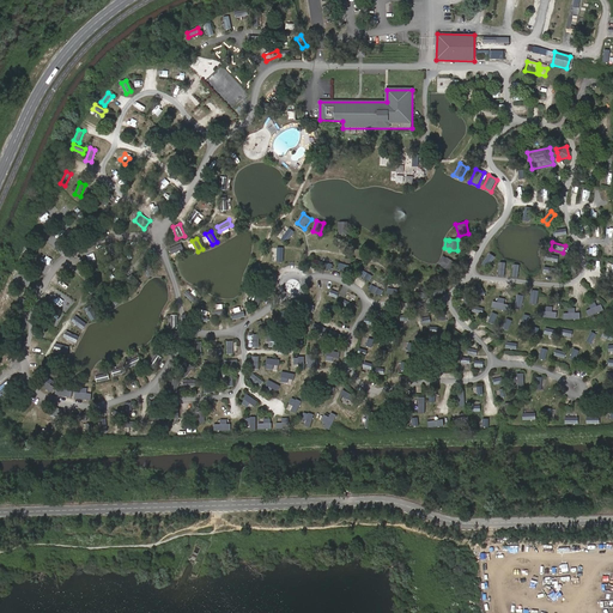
[(173,255),(184,249),(182,244),(170,249),(173,255)]
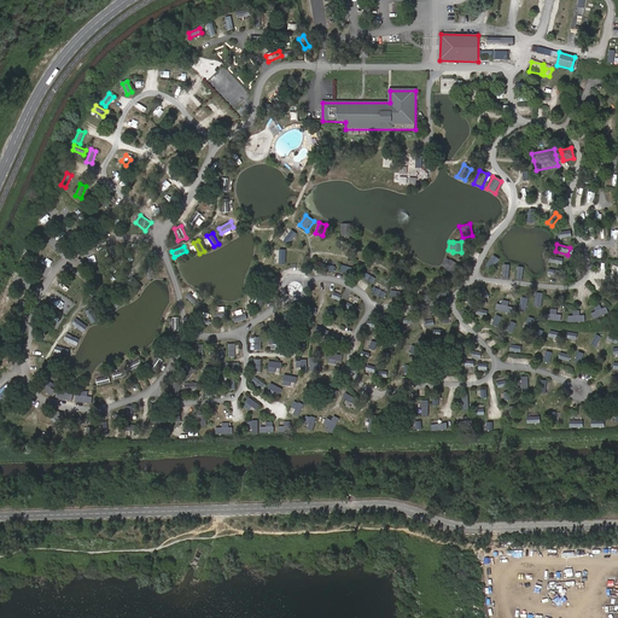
[(453,273),(458,264),(450,260),(450,261),(447,258),(442,266),(445,268),(445,269),(453,273)]
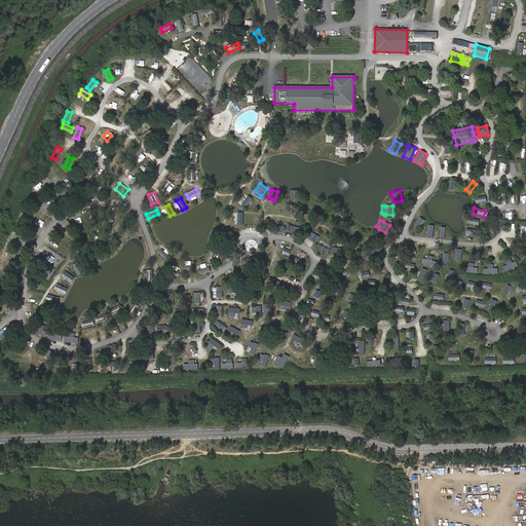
[(302,231),(291,226),(290,231),(300,235),(302,231)]
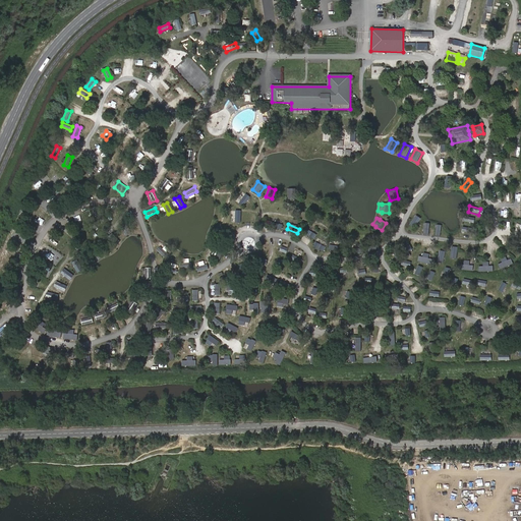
[(316,234),(307,228),(304,233),(313,238),(316,234)]
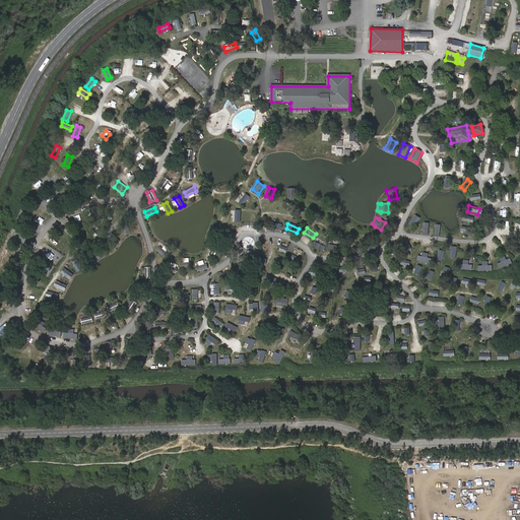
[(224,243),(229,232),(223,231),(219,242),(224,243)]
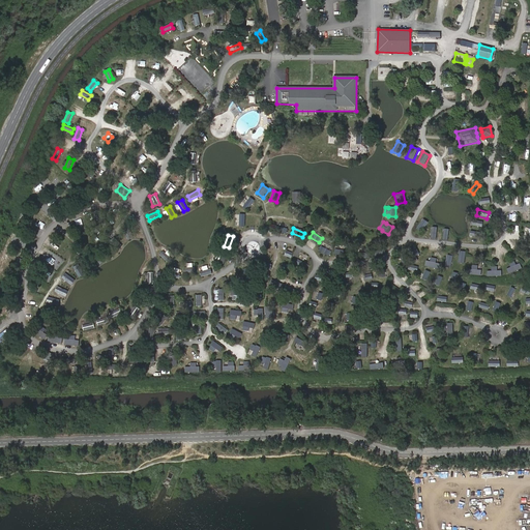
[(331,249),(322,244),(319,248),(328,254),(331,249)]
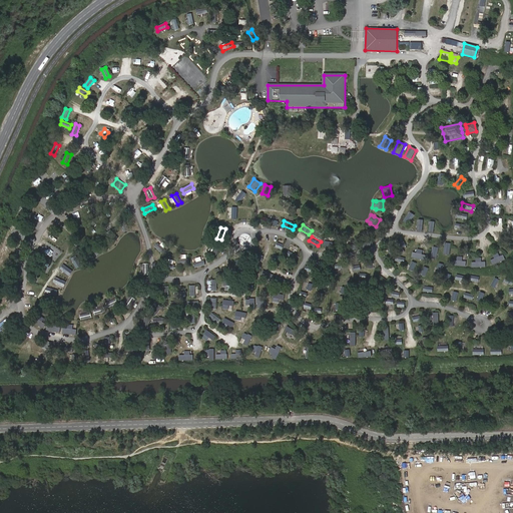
[(325,238),(323,242),(334,246),(335,242),(325,238)]
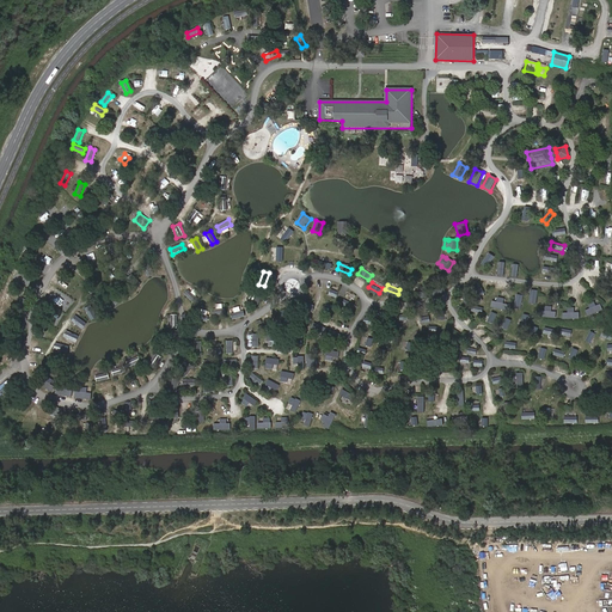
[(432,297),(444,292),(442,287),(430,292),(432,297)]
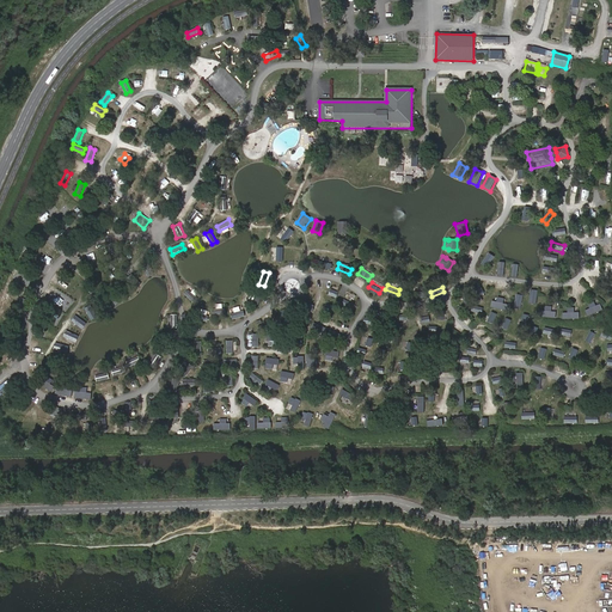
[(199,299),(189,289),(184,294),(194,304),(199,299)]
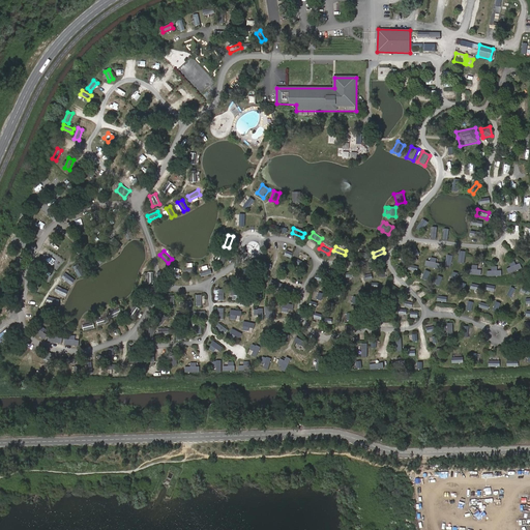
[(223,266),(228,254),(223,252),(217,264),(223,266)]
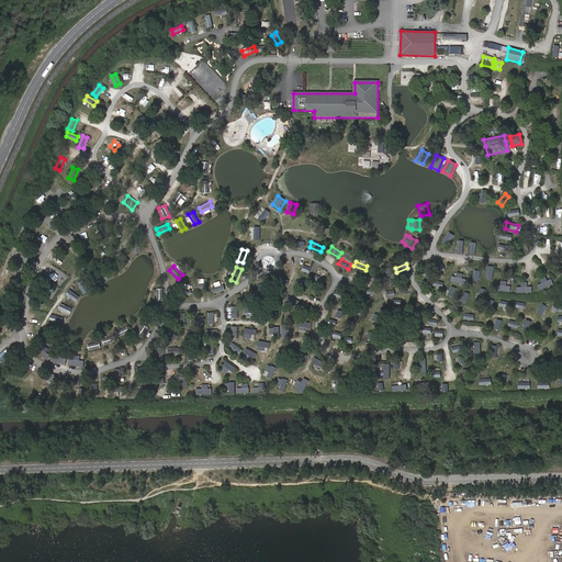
[(428,271),(424,273),(429,282),(434,279),(428,271)]
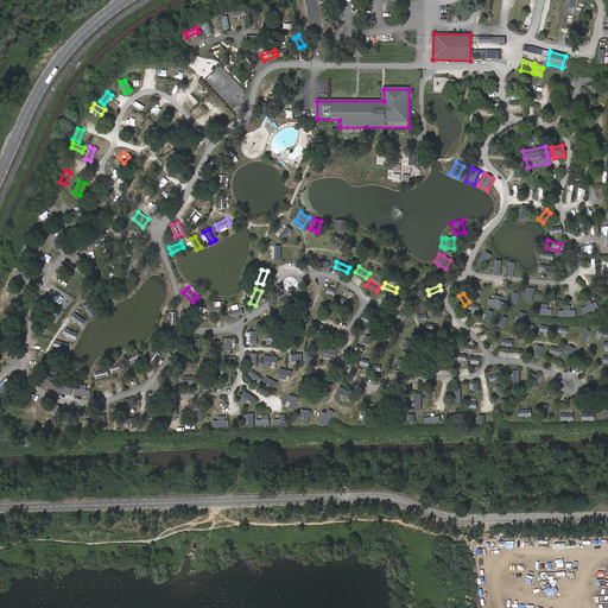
[(595,308),(590,298),(586,301),(590,310),(595,308)]
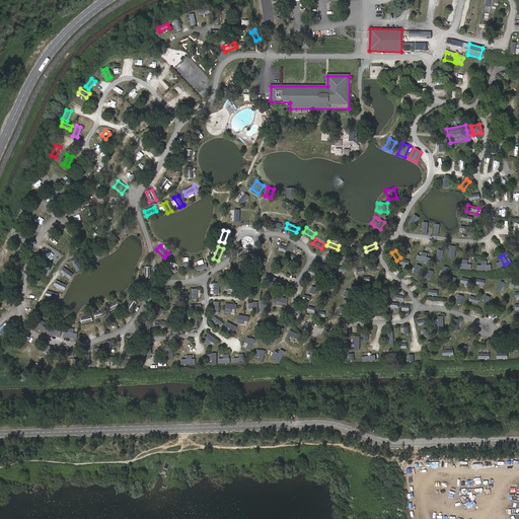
[(305,260),(295,255),(293,260),(302,264),(305,260)]
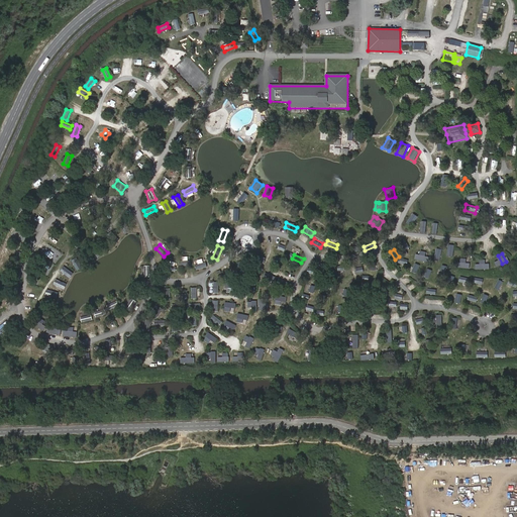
[(406,262),(402,259),(396,266),(400,269),(406,262)]
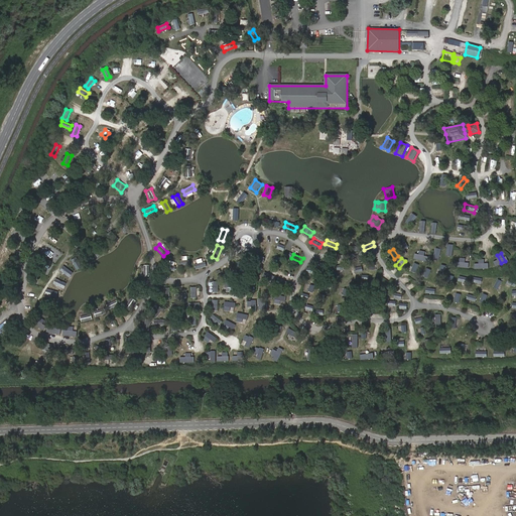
[(417,262),(413,259),(407,266),(411,269),(417,262)]
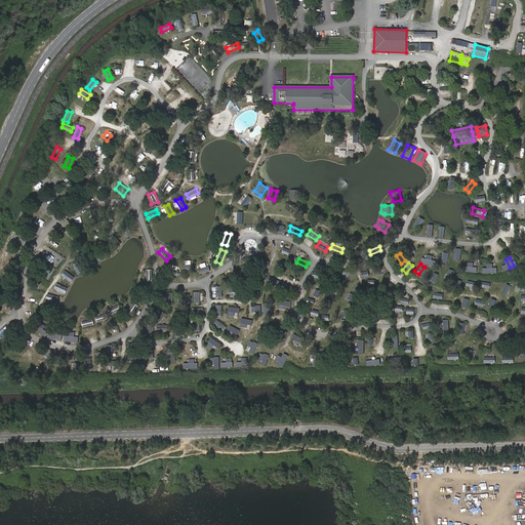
[(436,267),(432,264),(427,272),(431,275),(436,267)]
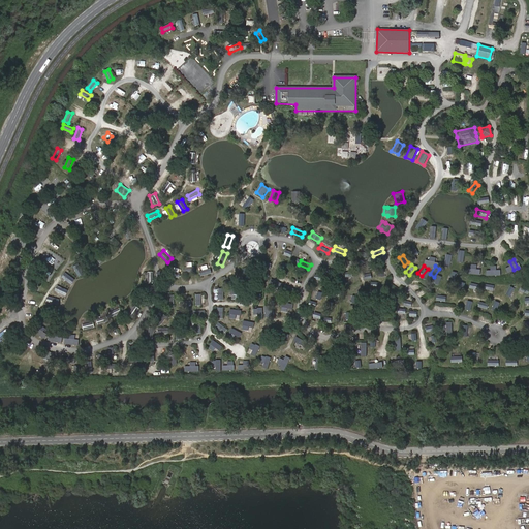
[(461,274),(457,272),(450,279),(455,282),(461,274)]
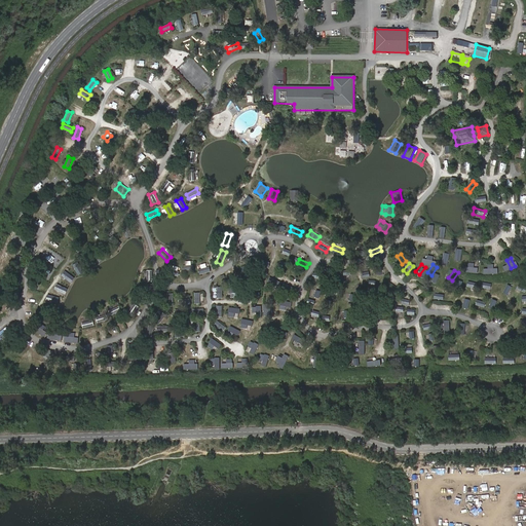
[(442,276),(439,273),(433,282),(436,285),(442,276)]
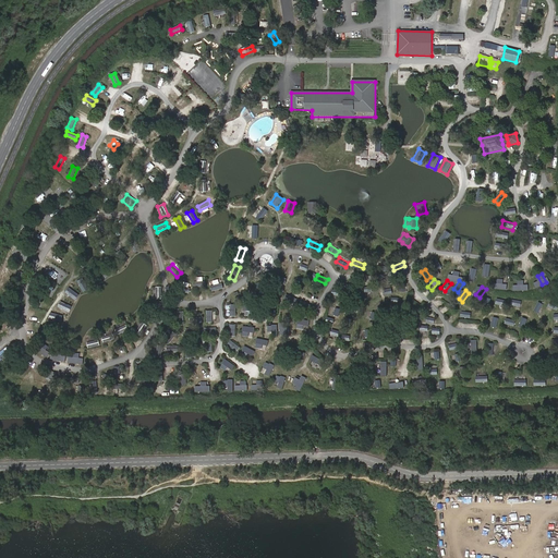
[(488,304),(494,295),(489,292),(484,301),(488,304)]
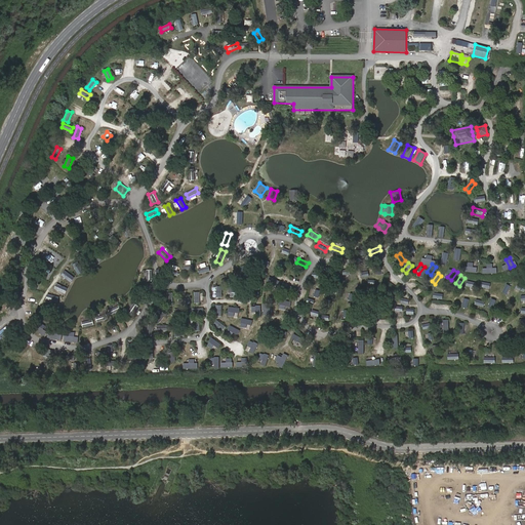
[(484,282),(481,279),(475,286),(478,289),(484,282)]
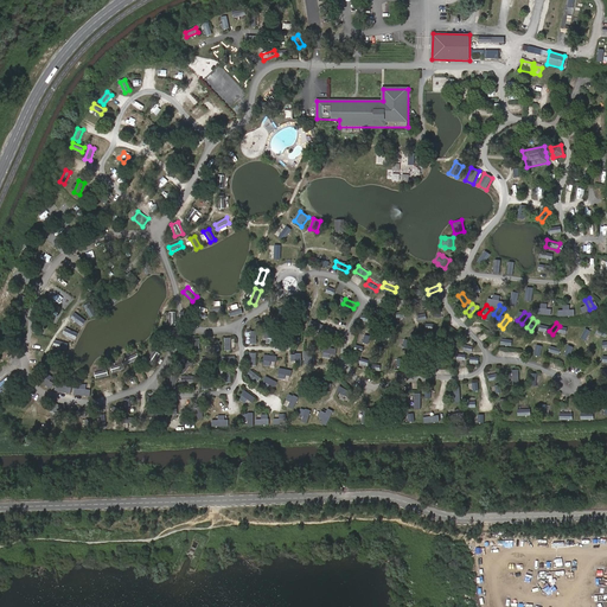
[(536,340),(543,332),(538,328),(531,337),(536,340)]
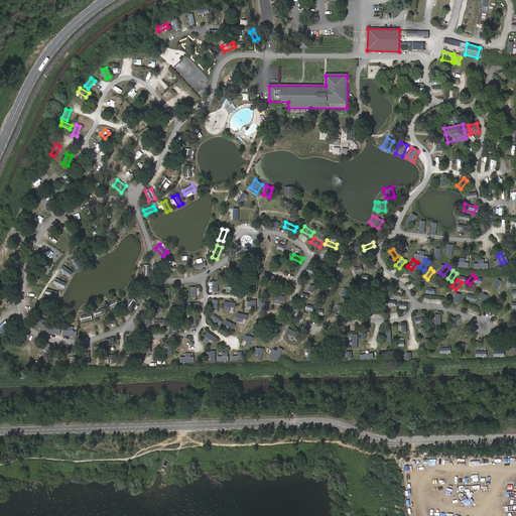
[(484,303),(487,295),(483,293),(479,301),(484,303)]
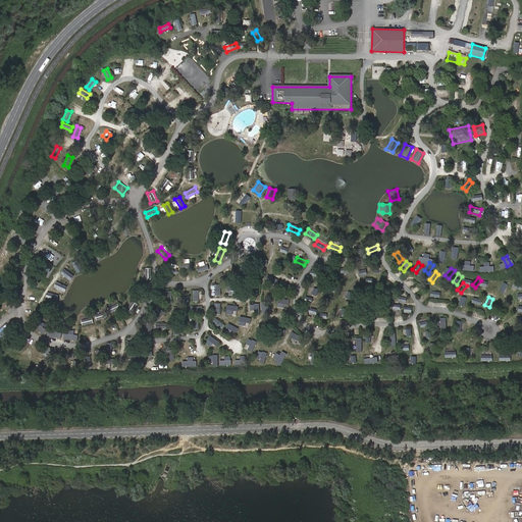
[(133,302),(125,310),(129,313),(137,305),(133,302)]
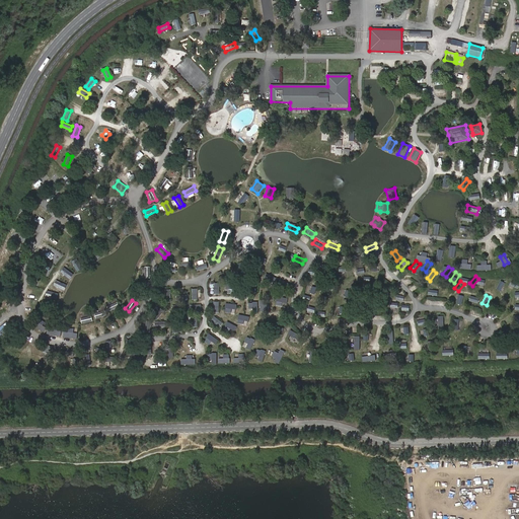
[(109,310),(119,307),(117,302),(107,305),(109,310)]
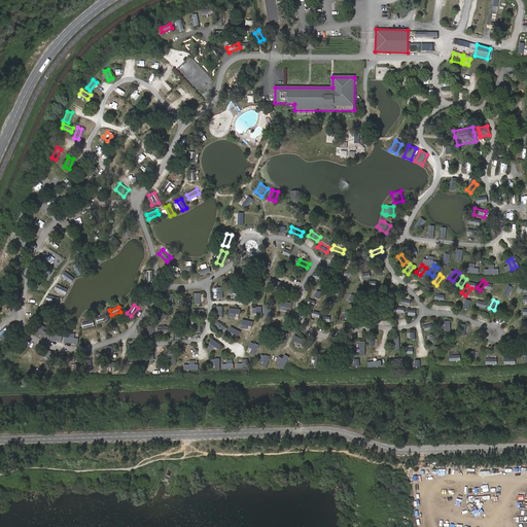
[(161,325),(168,316),(164,312),(156,321),(161,325)]
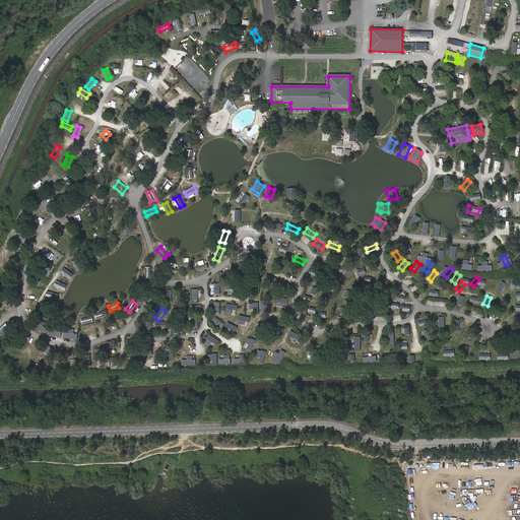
[(81,324),(92,322),(91,316),(79,319),(81,324)]
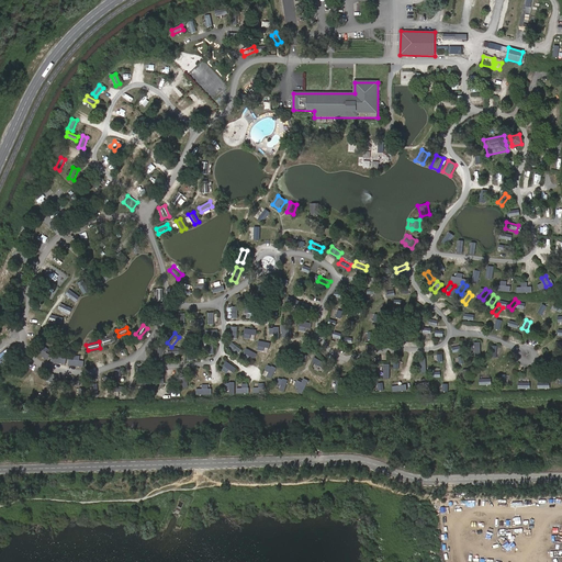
[(242,350),(232,343),(228,347),(238,355),(242,350)]
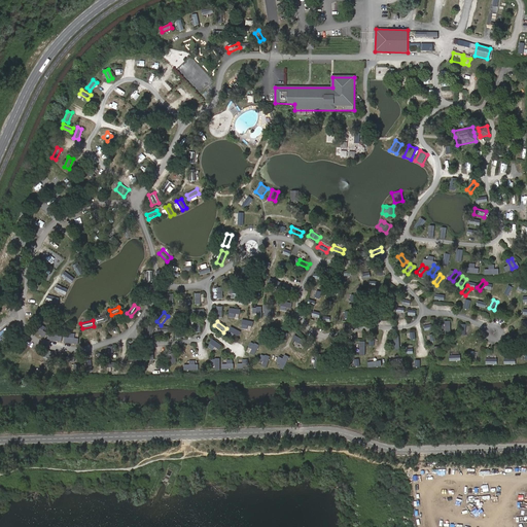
[(241,334),(232,327),(229,331),(238,338),(241,334)]
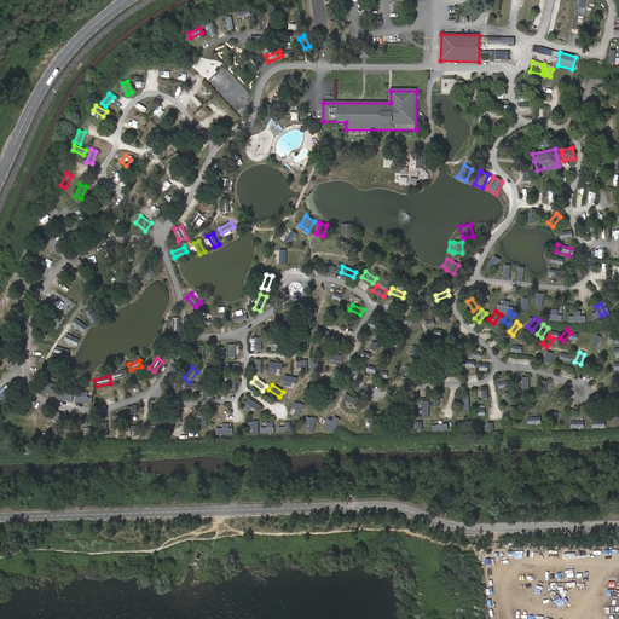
[(261,405),(250,398),(248,403),(258,410),(261,405)]
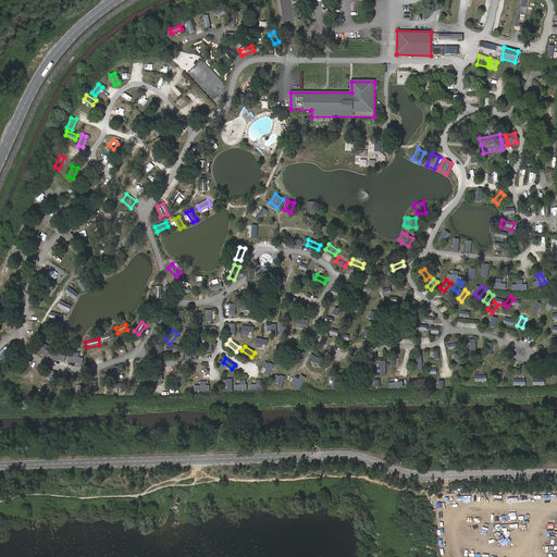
[(277,369),(273,366),(267,374),(270,378),(277,369)]
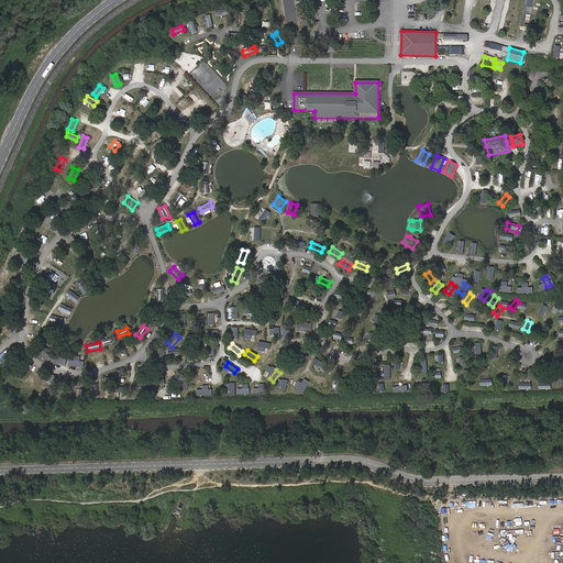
[(48,375),(46,383),(54,386),(56,378),(48,375)]
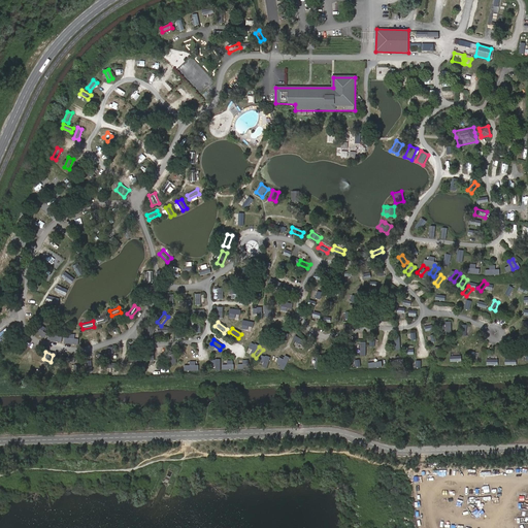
[(271,359),(268,357),(261,365),(265,368),(271,359)]
